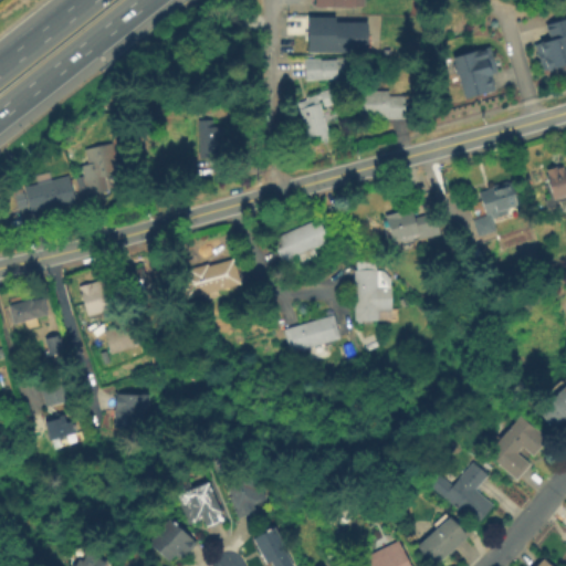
[(565,59),(545,65),(536,34),(548,31),(545,18),(565,10),(565,59)]
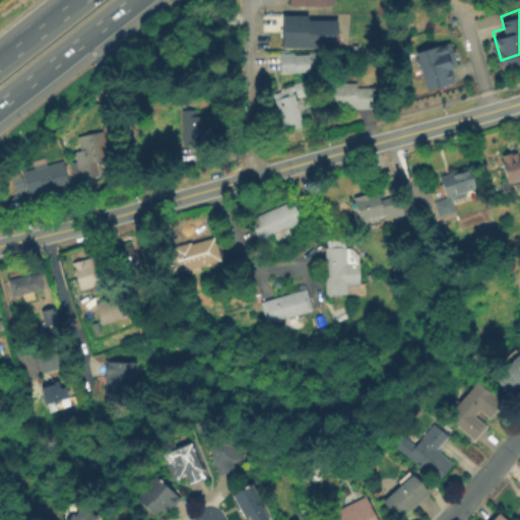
[(279,45),(279,16),(307,16),(307,19),(335,19),(335,45),(279,45)]
